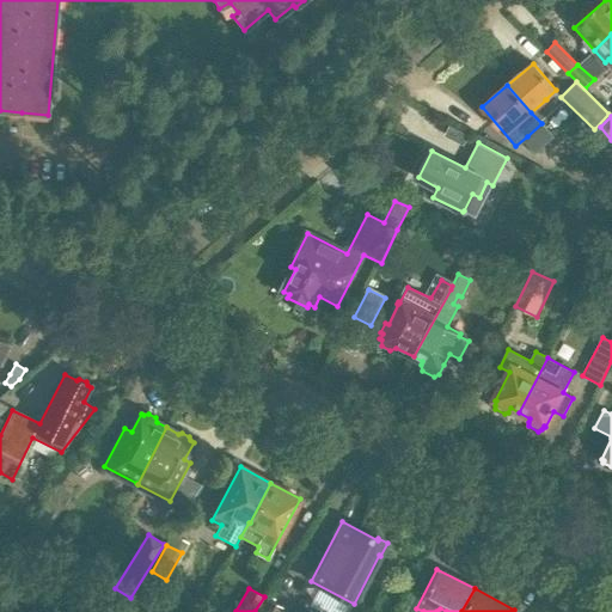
[(281,611),(283,609),(268,599),(259,611),(281,611)]
